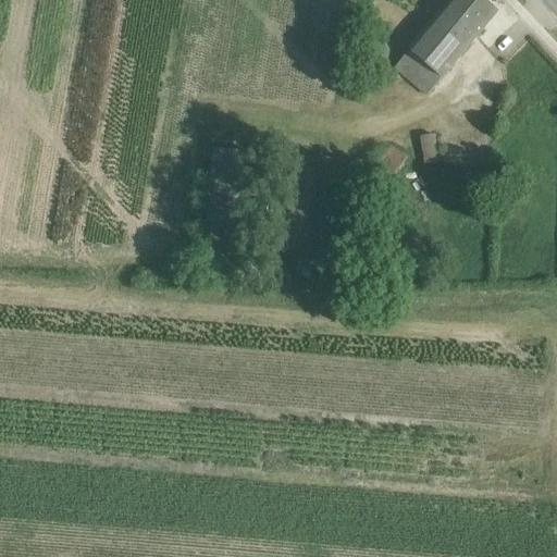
[(498,12),(484,0),(449,0),(395,69),(428,96),(498,12)]
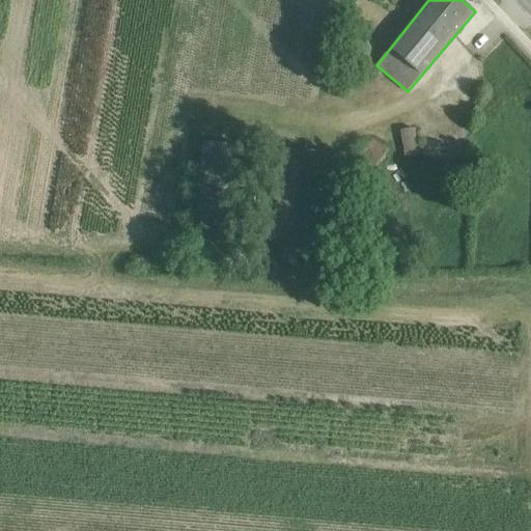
[(416,129),(401,131),(404,157),(419,156),(416,129)]
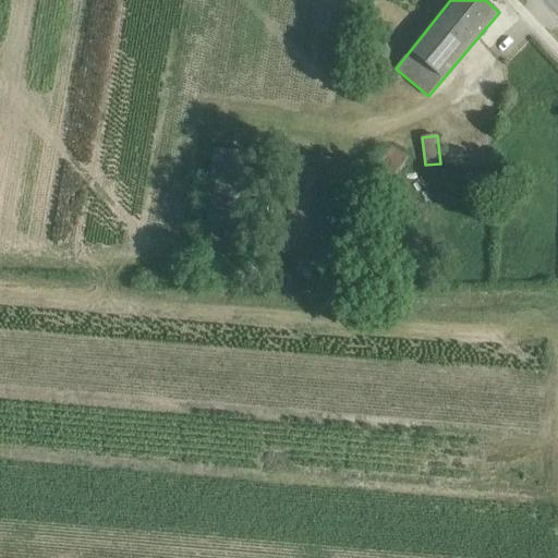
[(374,171),(392,183),(409,158),(391,145),(374,171)]
